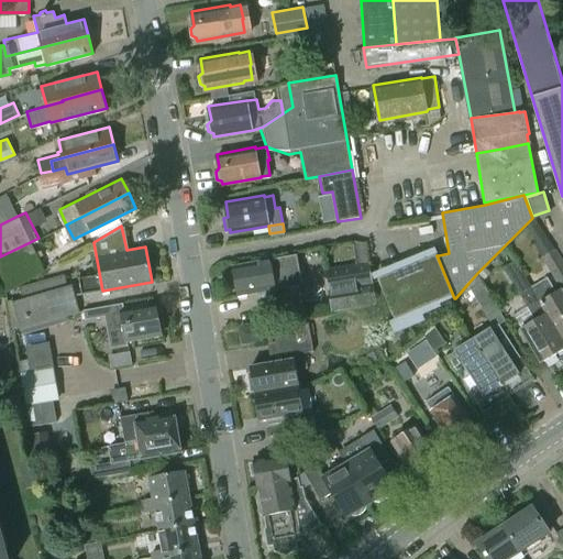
[(30,242),(0,256),(0,258),(6,292),(19,284),(19,282),(43,270),(30,242)]
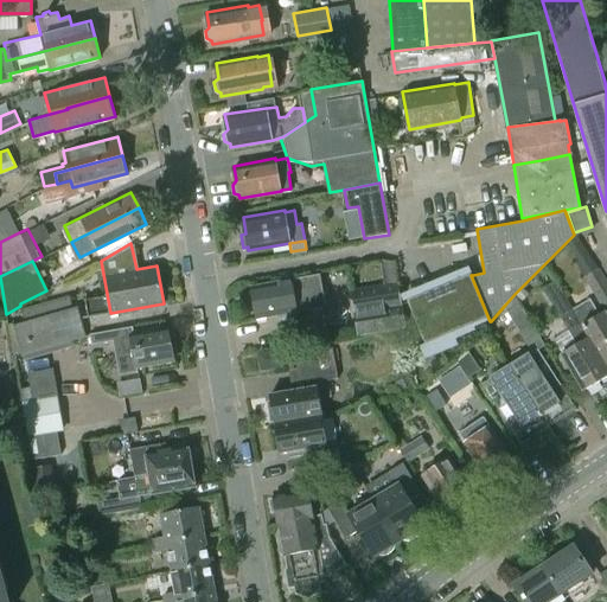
[(606,283),(596,267),(583,275),(600,303),(606,298),(606,283)]
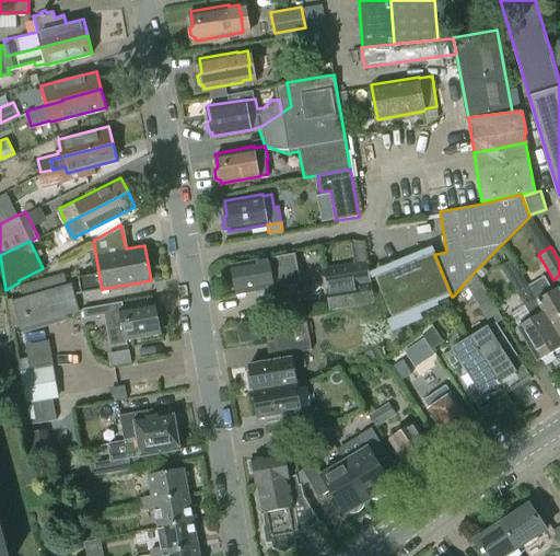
[(236,293),(257,290),(258,296),(272,292),(271,287),(301,281),(295,252),(231,263),(236,293)]
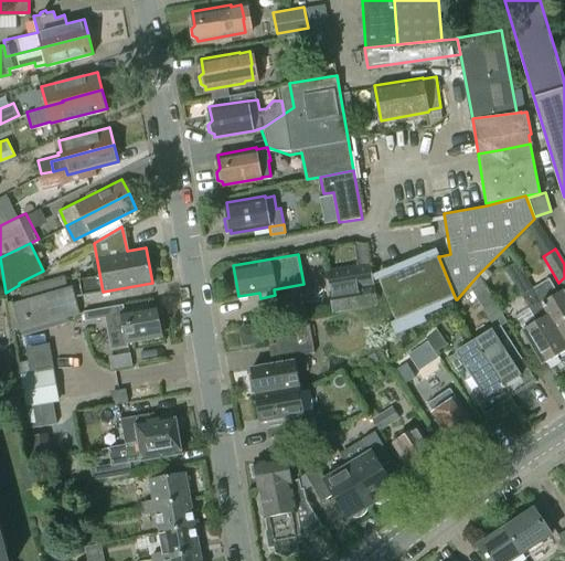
[(438,256),(381,279),(398,323),(456,299),(438,256)]
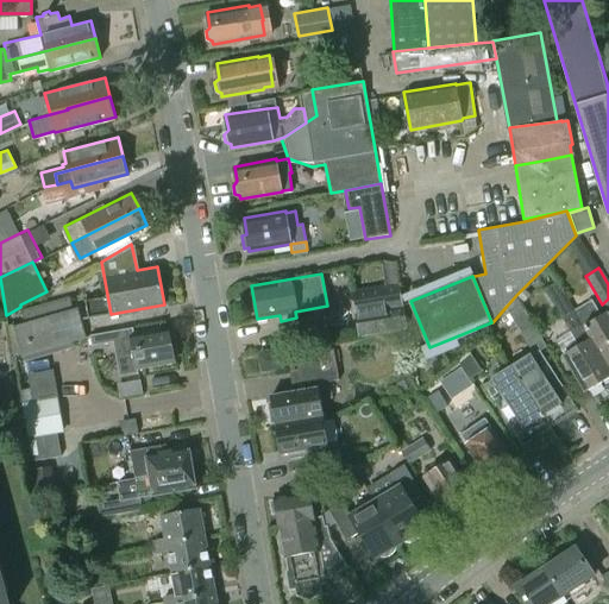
[(24,320),(13,323),(20,352),(86,335),(77,306),(74,307),(67,281),(46,291),(20,304),(20,307),(24,320)]
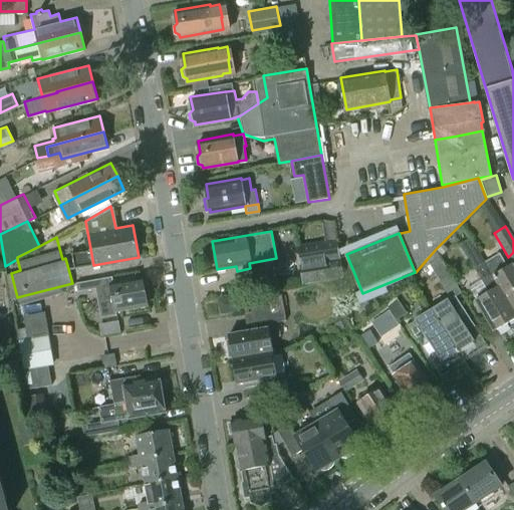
[(303,281),(343,275),(336,238),(297,244),(303,281)]
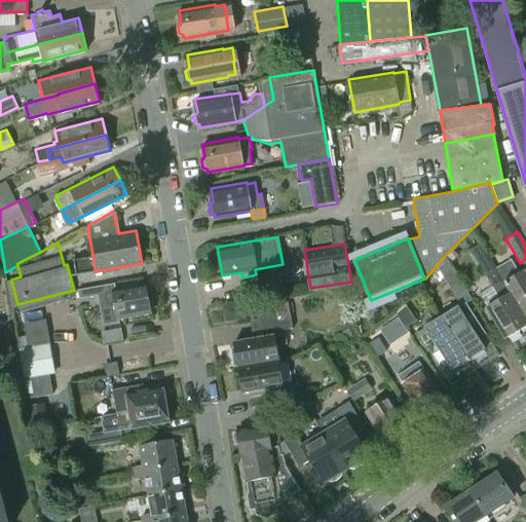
[(446,255),(438,264),(461,304),(443,317),(477,369),(500,353),(466,301),(472,298),(446,255)]
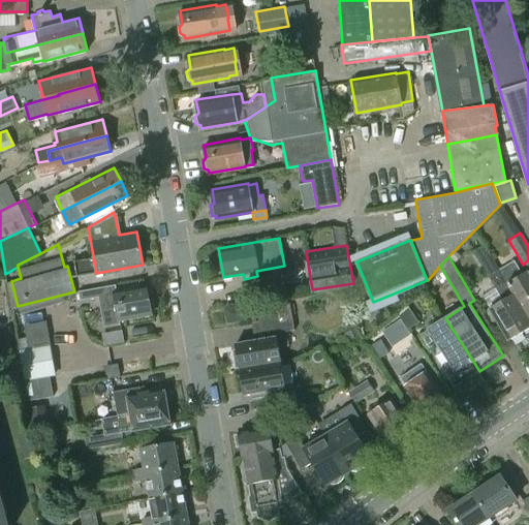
[(492,256),(481,263),(503,299),(489,308),(497,320),(508,340),(528,328),(528,318),(500,271),(499,268),(492,256)]
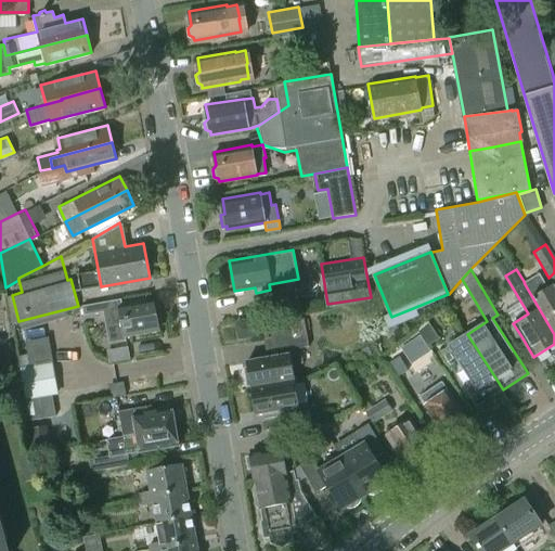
[(539,271),(524,281),(525,284),(554,334),(554,289),(551,283),(547,285),(539,271)]
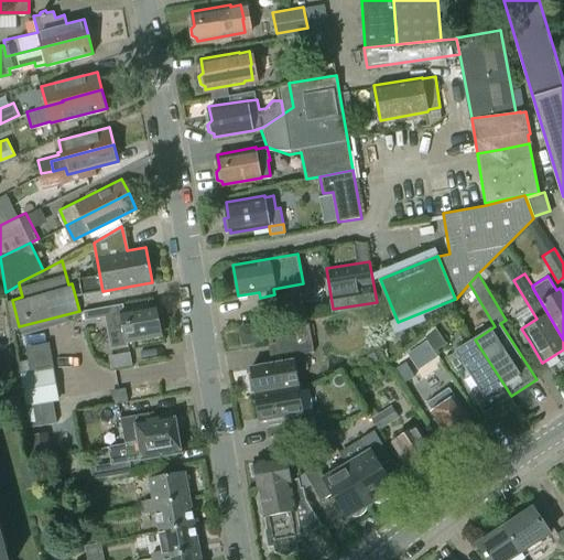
[(123,301),(84,309),(86,319),(107,315),(112,345),(127,343),(126,341),(161,334),(160,329),(163,326),(162,321),(159,320),(155,304),(125,310),(123,301)]
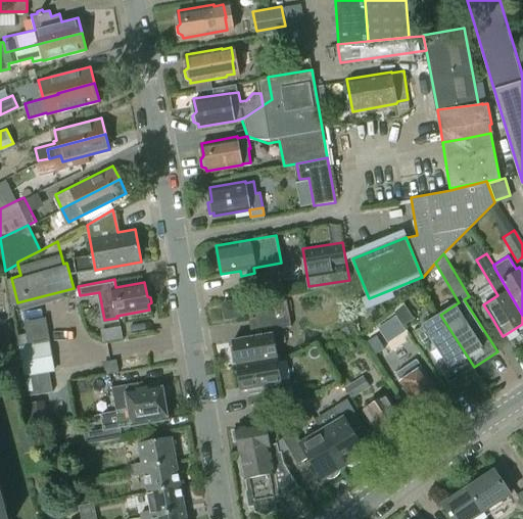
[(391,304),(403,324),(414,318),(399,295),(391,304)]
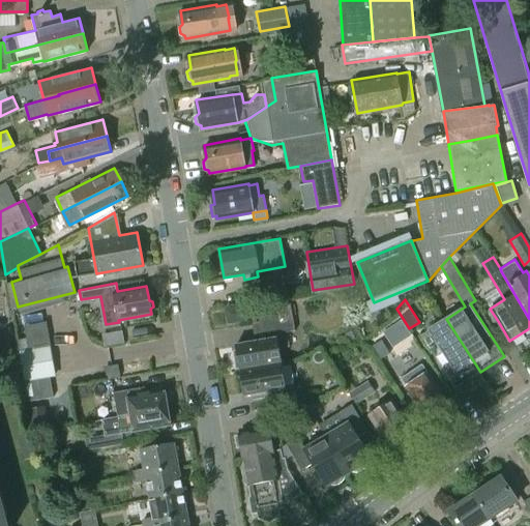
[(254,341),(235,344),(239,371),(282,362),(278,346),(290,344),(287,329),(295,328),(290,300),(257,307),(262,333),(253,334),(254,341)]
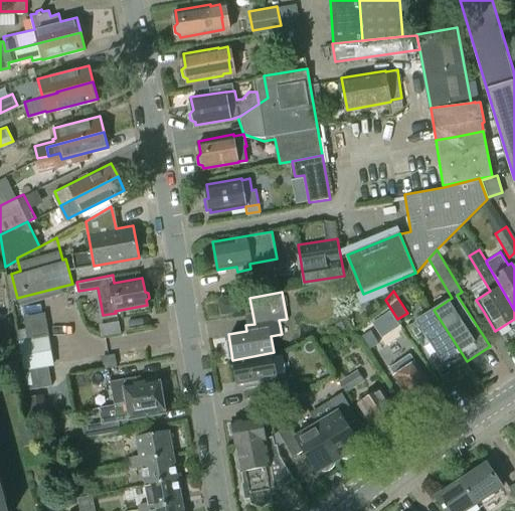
[(220,299),(222,312),(238,309),(236,297),(220,299)]
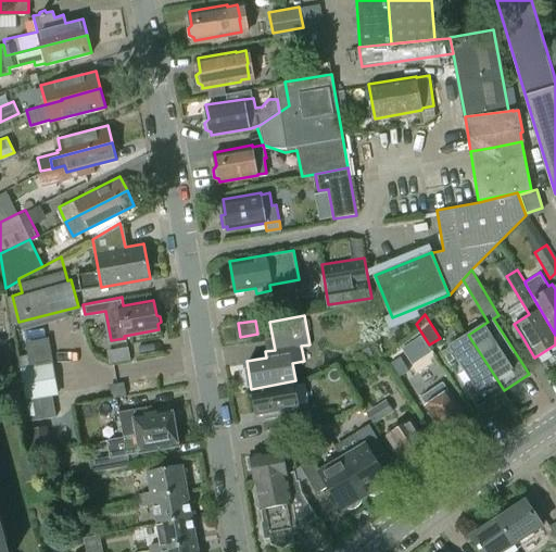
[(504,390),(468,335),(442,351),(478,406),(504,390)]
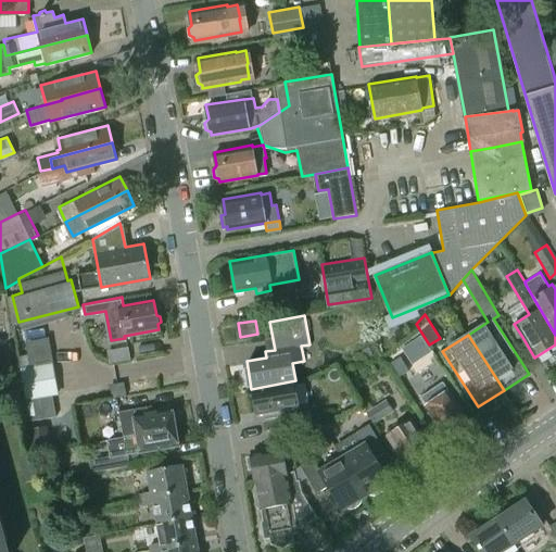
[(114,359),(134,354),(130,338),(111,341),(114,359)]
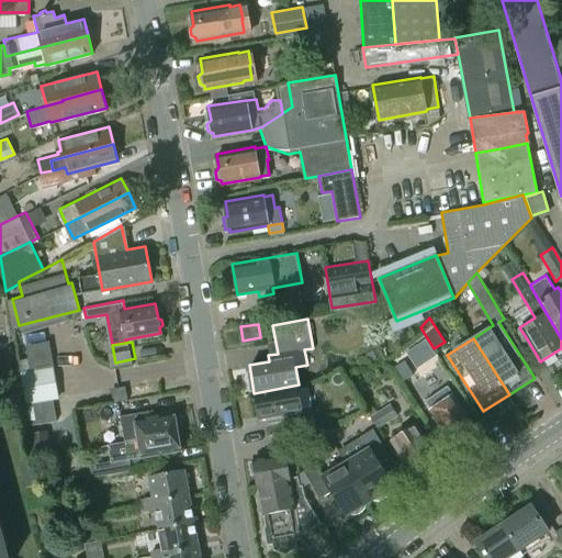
[(406,360),(396,367),(404,379),(414,372),(406,360)]
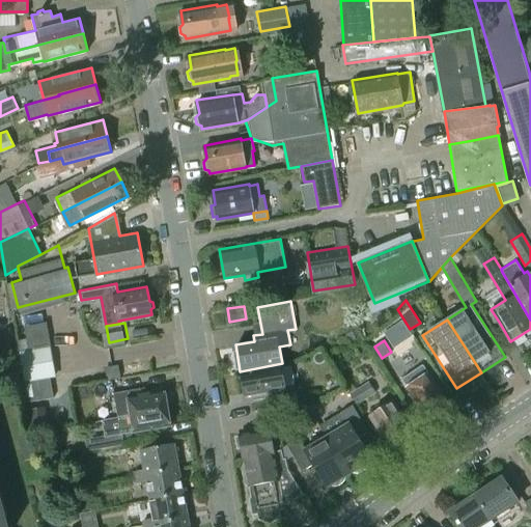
[(20,349),(25,381),(57,376),(51,343),(20,349)]
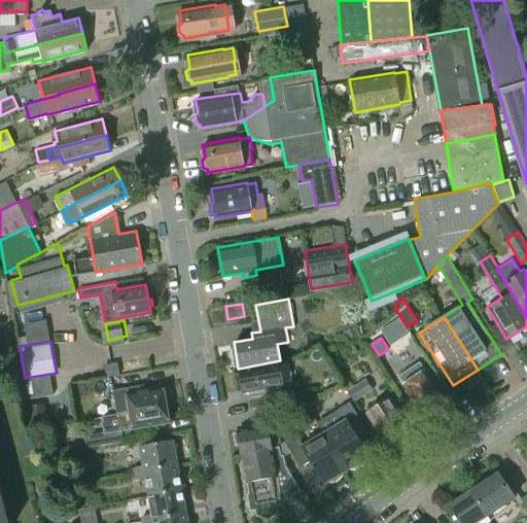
[(280,360),(238,369),(242,392),(270,388),(273,403),(301,397),(299,381),(284,383),(280,360)]
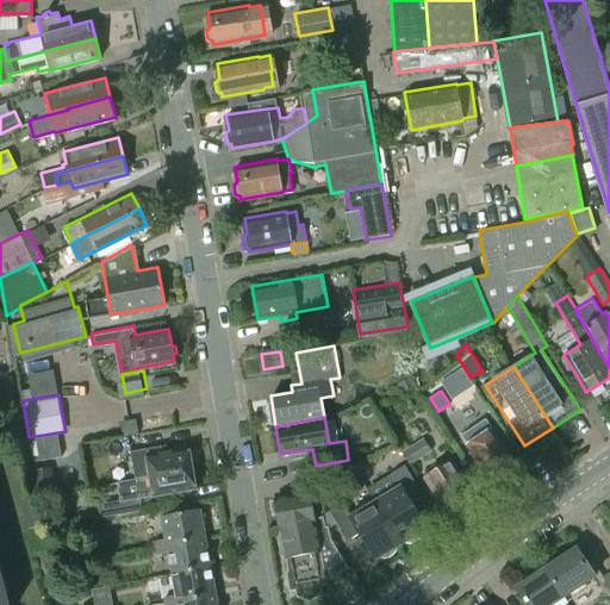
[(475,459),(489,476),(499,469),(505,472),(511,467),(512,461),(515,460),(497,434),(486,417),(461,434),(467,442),(466,443),(475,459)]
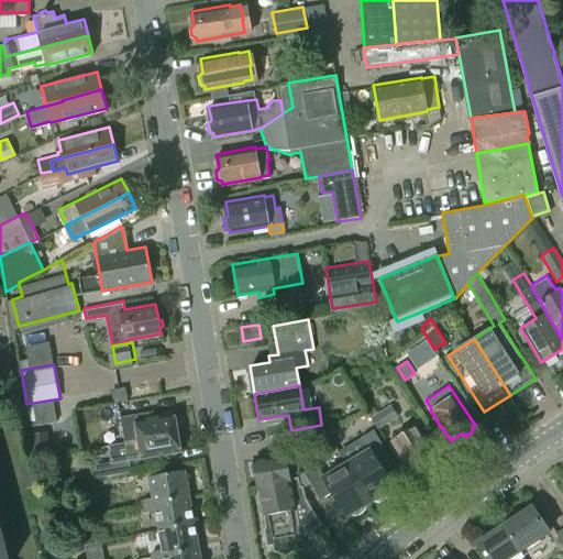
[(371,416),(377,426),(397,413),(390,403),(371,416)]
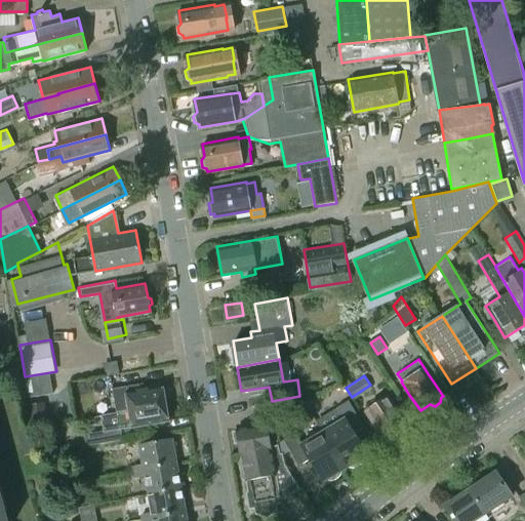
[(112,387),(116,410),(165,401),(163,385),(142,389),(140,383),(112,387)]
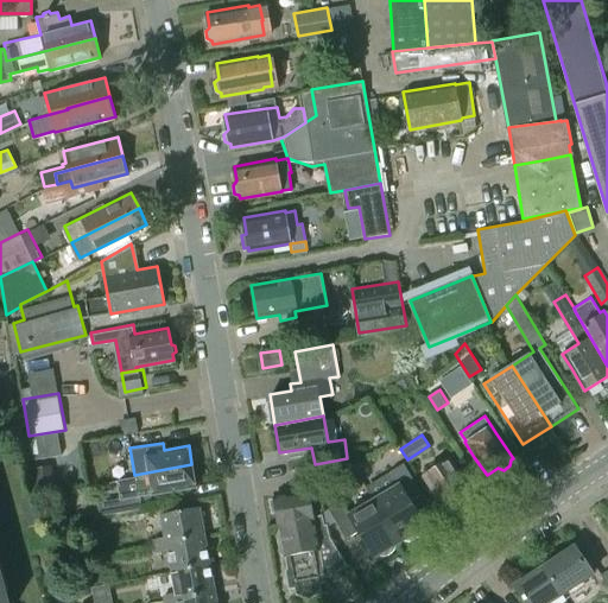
[(430,469),(422,474),(437,497),(443,494),(453,508),(468,497),(463,490),(469,487),(455,464),(449,456),(439,462),(436,457),(426,463),(430,469)]
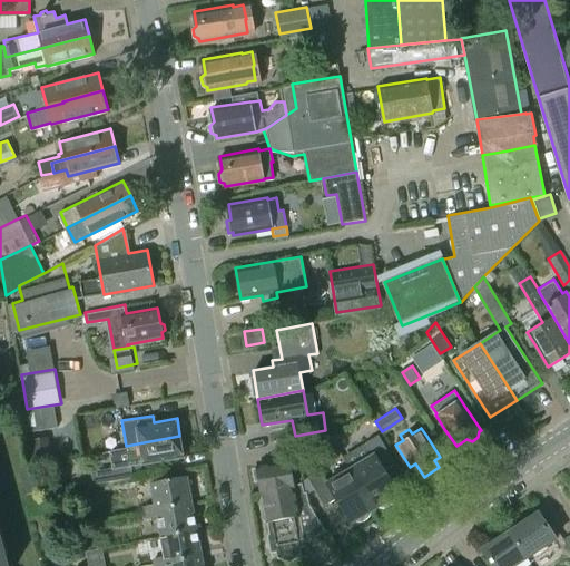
[(373,455),(351,468),(374,507),(377,506),(380,506),(383,506),(385,506),(389,504),(391,503),(392,500),(394,498),(394,497),(395,495),(399,494),(384,469),(395,461),(379,433),(365,441),(373,455)]
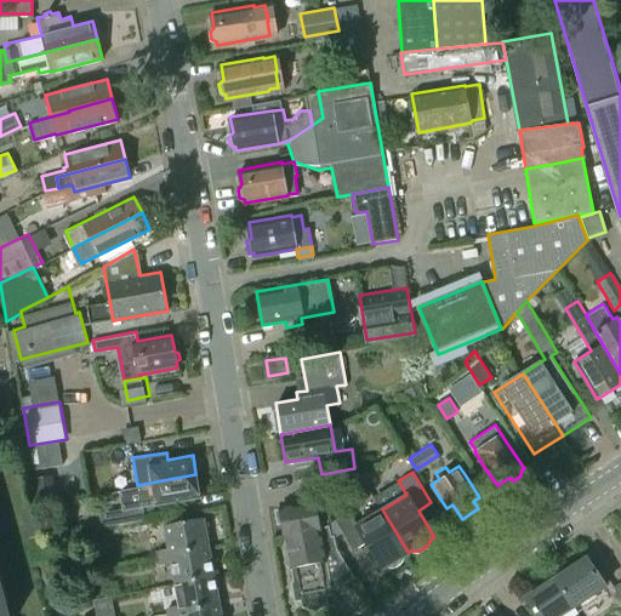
[(121,508),(100,512),(102,525),(144,518),(142,506),(199,496),(195,474),(137,485),(119,488),(121,508)]
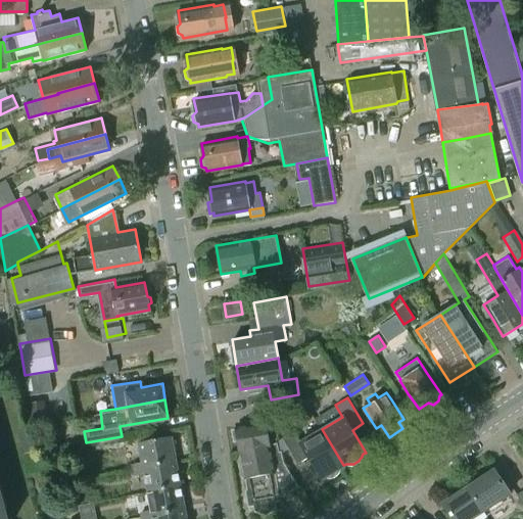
[(280,497),(298,485),(283,461),(281,450),(278,445),(277,441),(267,429),(266,423),(266,422),(235,427),(235,428),(232,428),(234,440),(238,440),(240,453),(240,454),(246,488),(245,488),(248,506),(253,505),(254,510),(267,514),(276,506),(276,501),(280,500),(280,497)]
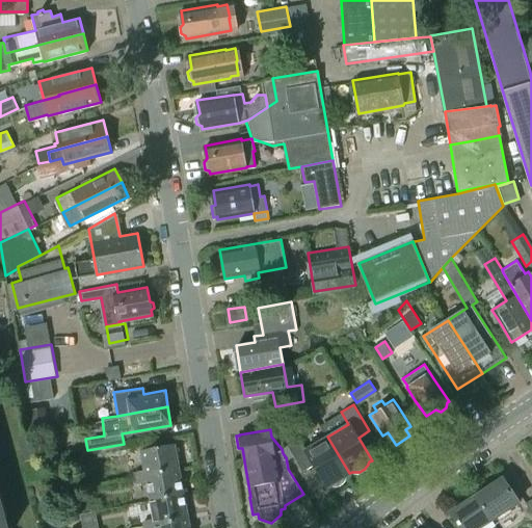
[(349,473),(327,437),(307,449),(298,437),(287,444),(302,470),(313,464),(326,486),(329,484),(334,485),(337,485),(340,483),(342,482),(343,481),(345,479),(345,477),(346,475),(349,473)]
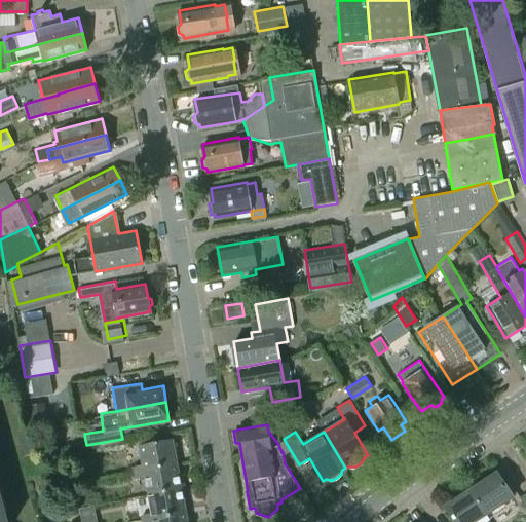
[(132,465),(133,472),(177,463),(173,438),(138,444),(142,463),(132,465)]
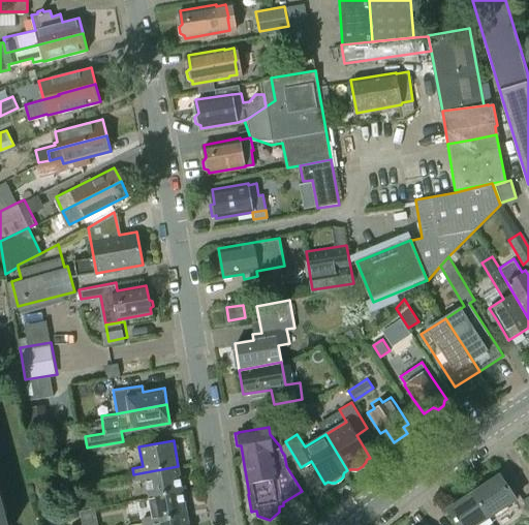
[(145,479),(149,497),(183,490),(178,466),(133,474),(134,481),(145,479)]
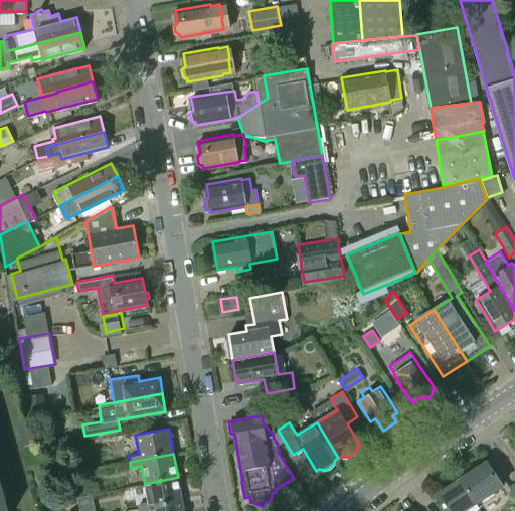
[(486,463),(461,479),(476,502),(501,486),(486,463)]
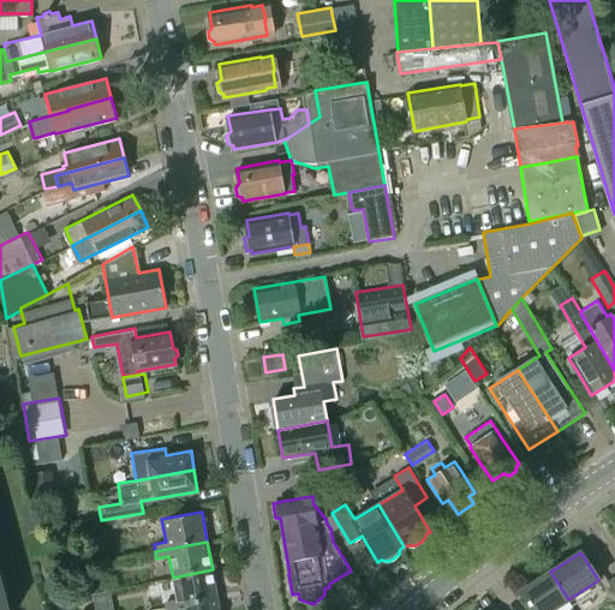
[(165,600),(166,608),(218,598),(213,569),(173,578),(177,598),(165,600)]
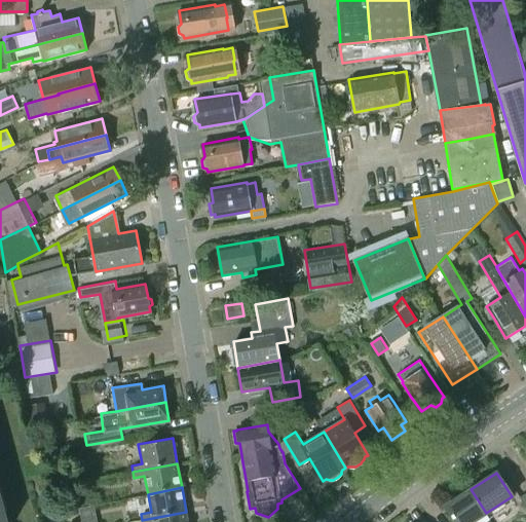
[(473,521),(486,513),(471,489),(445,507),(455,521),(473,521)]
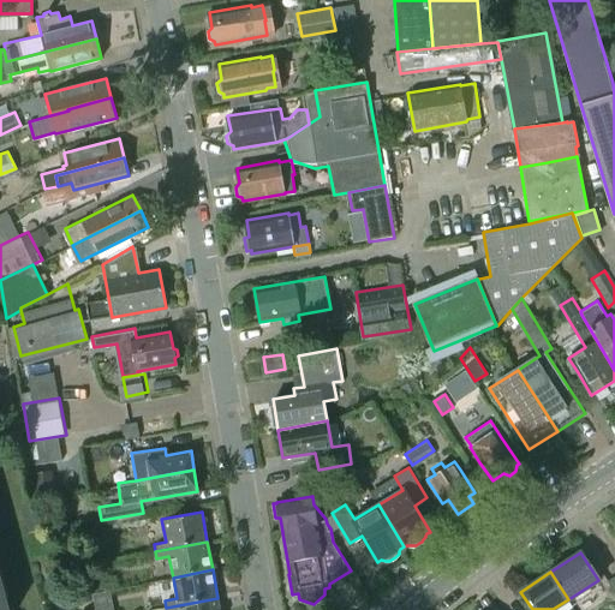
[(219,609),(218,598),(166,608),(166,609),(219,609)]
